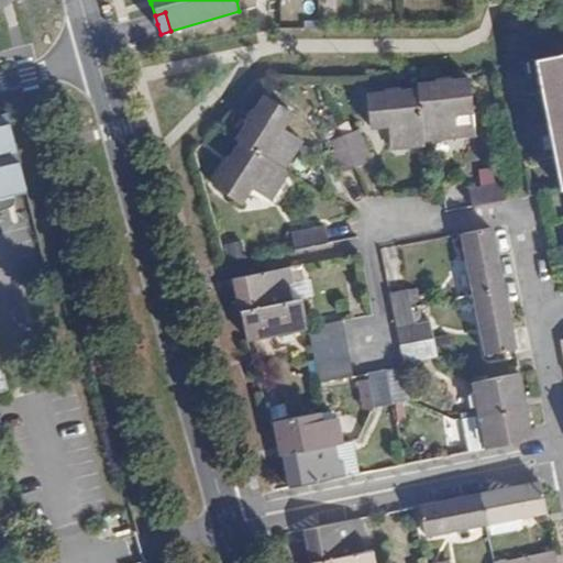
[(562,52),(534,58),(541,90),(562,85),(562,52)]
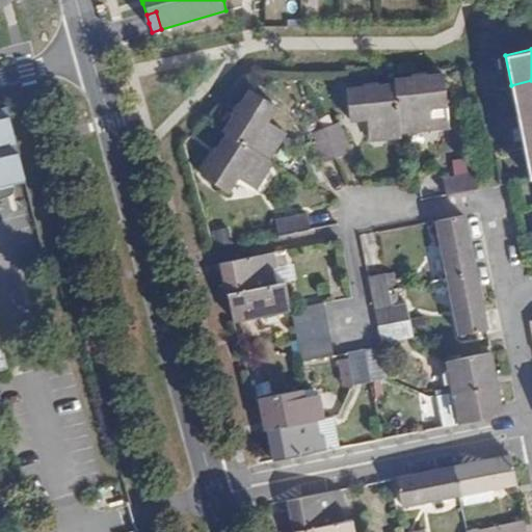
[(409,78),(394,79),(395,84),(399,130),(431,127),(429,105),(447,103),(444,75),(427,76),(427,74),(409,75),(409,78)]
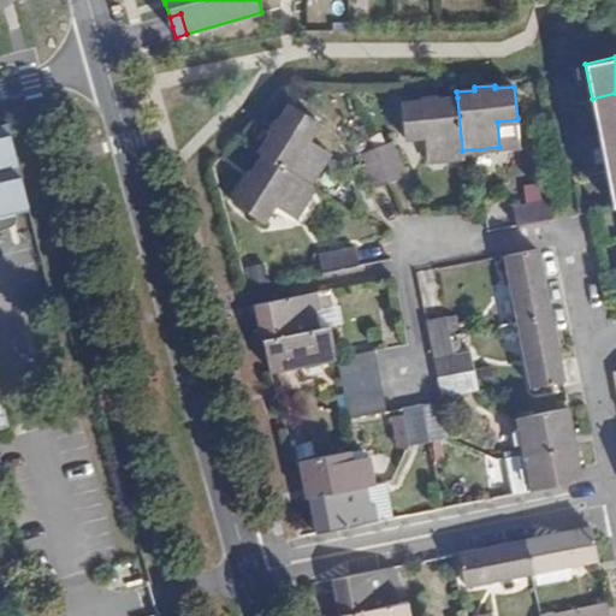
[(615,93),(592,99),(599,135),(615,131),(615,93)]
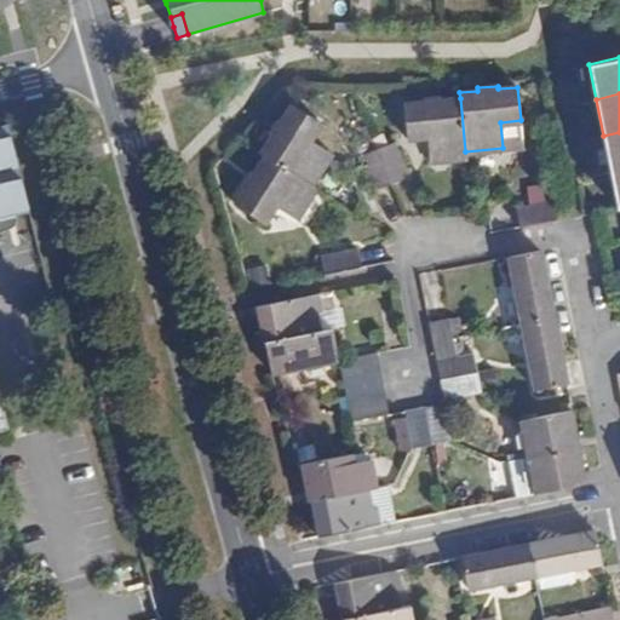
[(465,151),(460,98),(440,99),(438,98),(423,99),(422,103),(403,103),(407,138),(426,137),(428,161),(465,158),(465,151)]
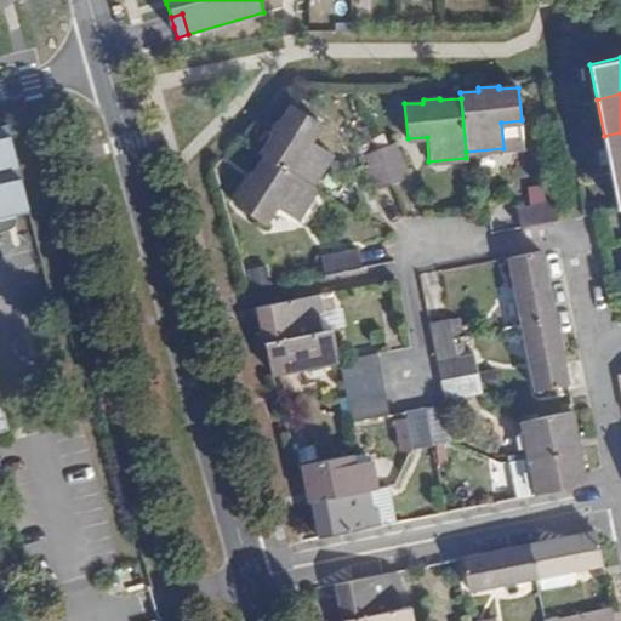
[(272,136),(260,152),(266,155),(312,184),(332,153),(311,140),(320,123),(291,103),(281,120),(278,120),(269,134),(272,136)]
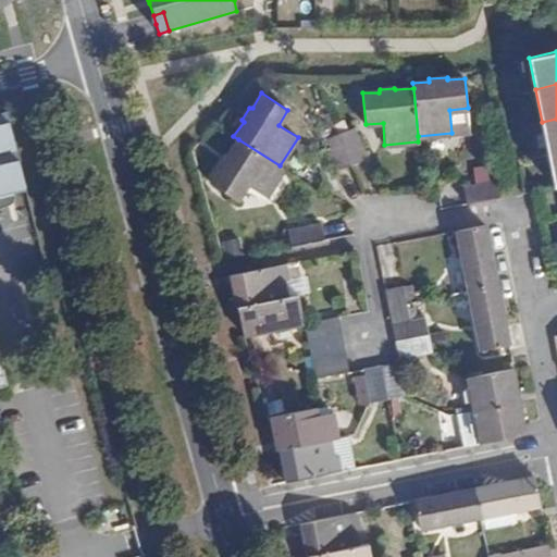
[(0,196),(24,190),(5,113),(0,114),(0,196)]
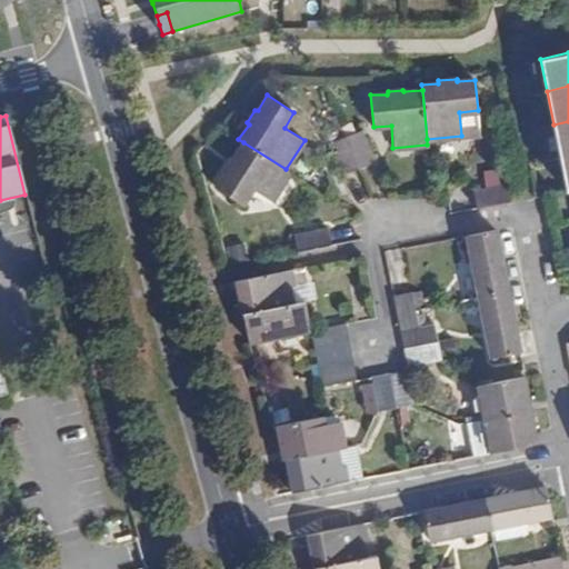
[(568,121),(553,125),(560,159),(568,156),(568,121)]
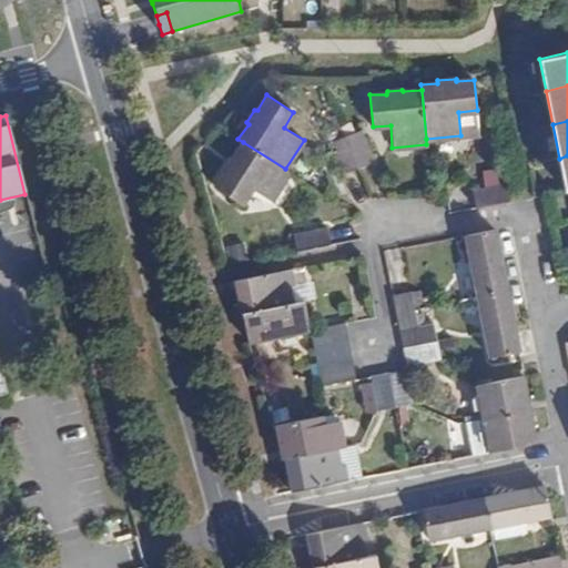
[(362,130),(344,135),(356,166),(373,161),(362,130)]
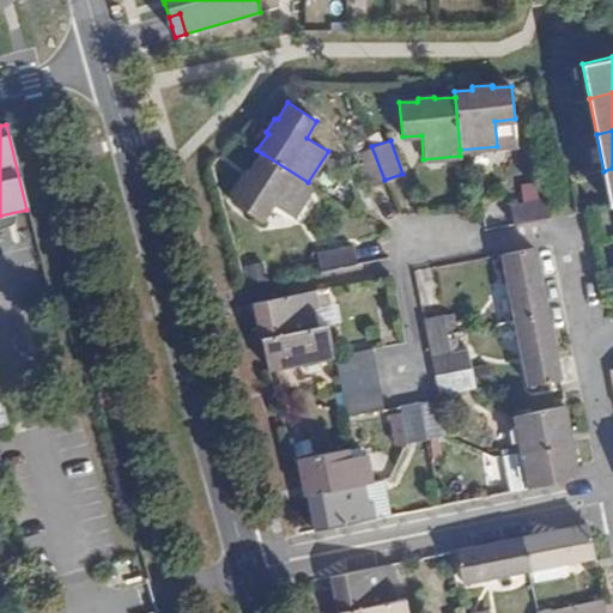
[(384,180),(371,146),(354,153),(366,187),(384,180)]
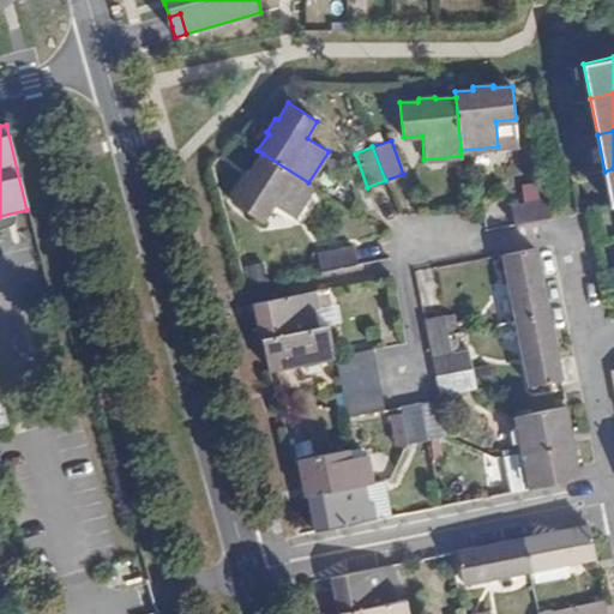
[(308,182),(263,154),(252,170),(250,170),(240,184),(242,186),(233,202),(260,220),(271,204),(293,216),(313,186),(308,182)]
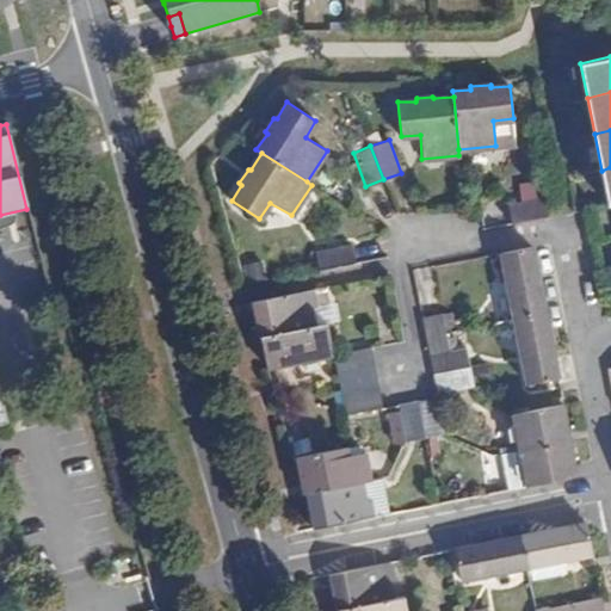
[(549,215),(547,207),(545,197),(544,196),(507,203),(510,222),(549,215)]
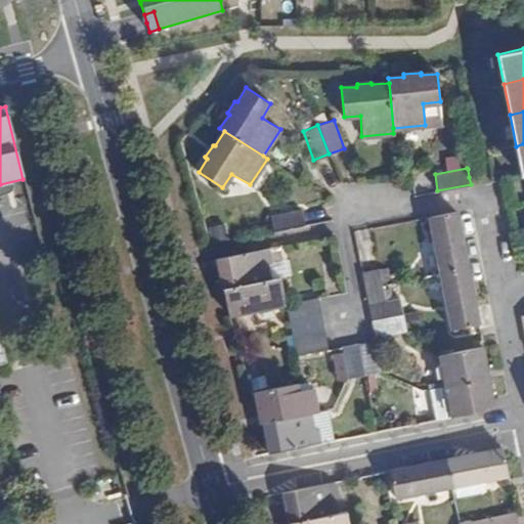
[(271,215),(274,231),(305,225),(301,209),(271,215)]
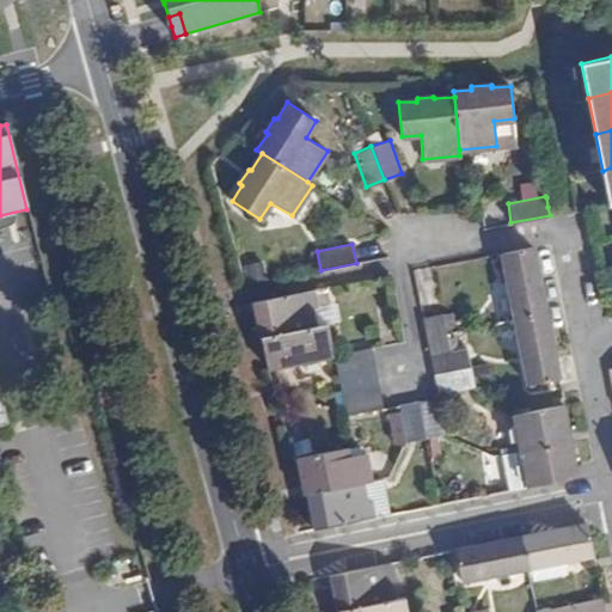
[(502,254),(515,318),(546,312),(533,246),(502,254)]
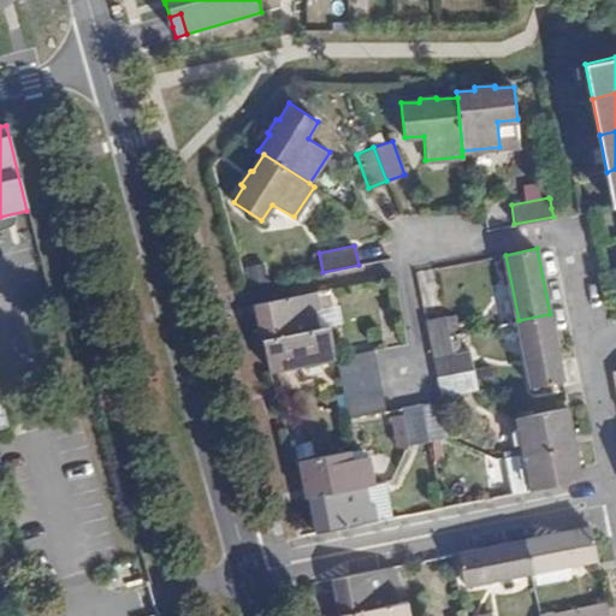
[(261,341),(264,339),(319,329),(315,309),(319,308),(314,291),(254,303),(261,341)]
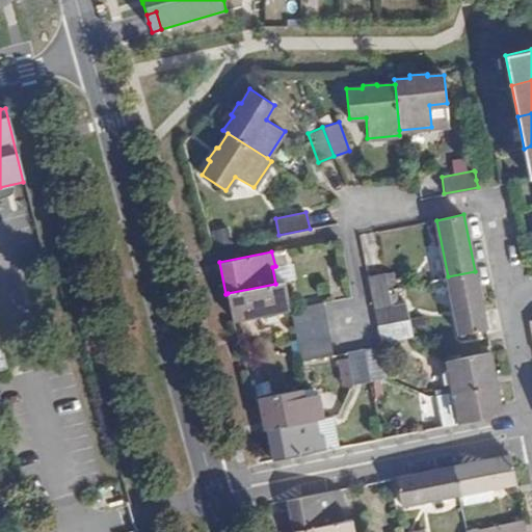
[(459,334),(486,329),(475,271),(448,276),(459,334)]
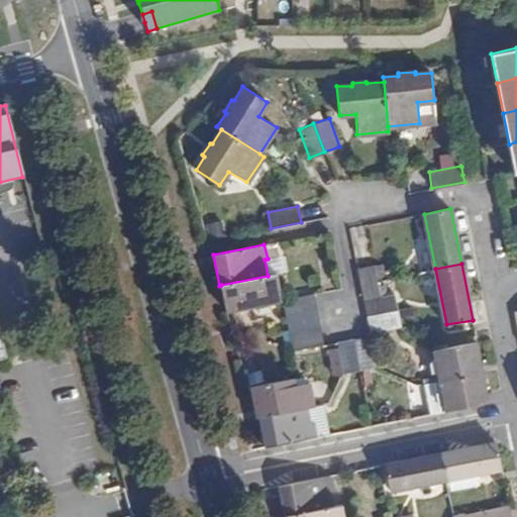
[(381,265),(373,266),(376,275),(383,273),(381,265)]
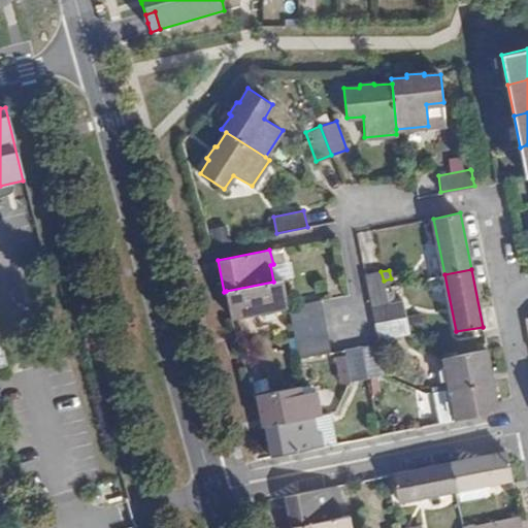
[(365,274),(371,306),(388,302),(386,292),(385,287),(384,281),(381,271),(365,274)]
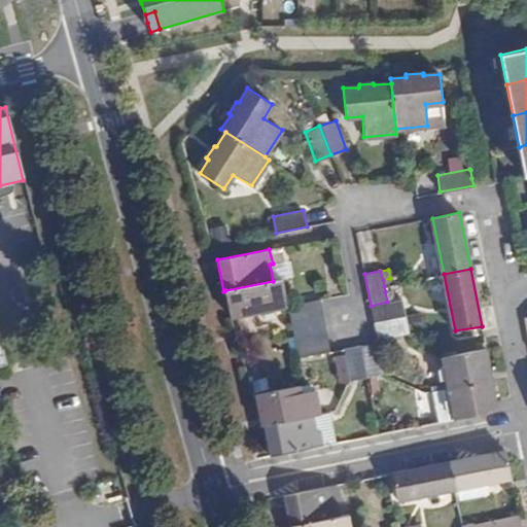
[(225,290),(231,316),(287,305),(282,279),(273,281),(225,290)]
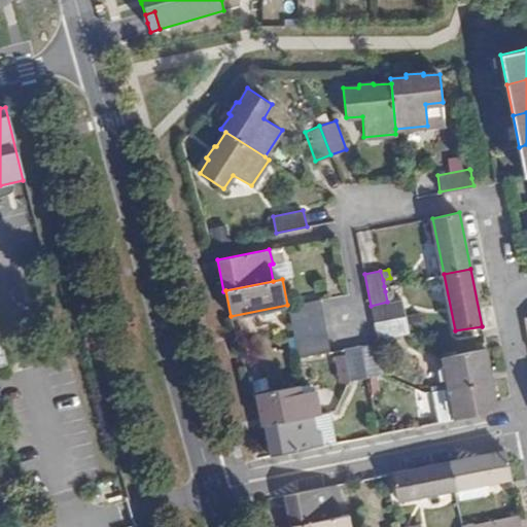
[(387,302),(394,301),(392,290),(385,291),(387,302)]
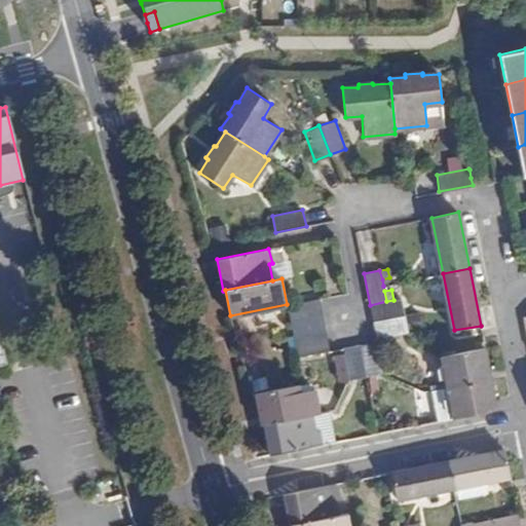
[(318,298),(287,304),(291,322),(322,315),(318,298)]
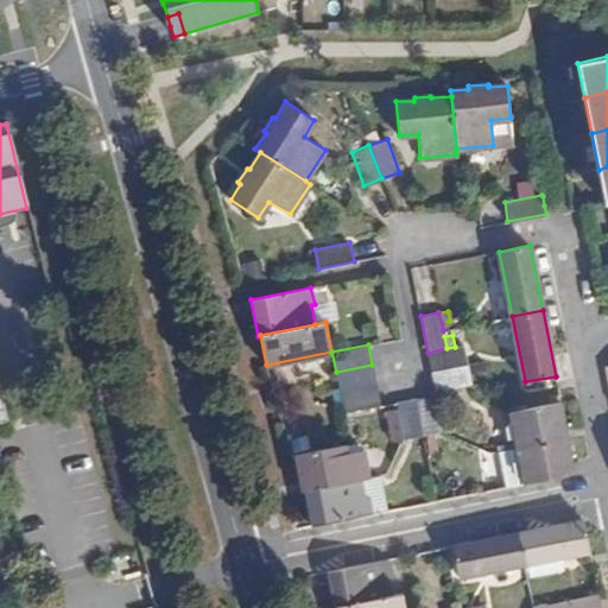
[(428,353),(431,372),(467,365),(463,346),(455,347),(447,348),(428,353)]
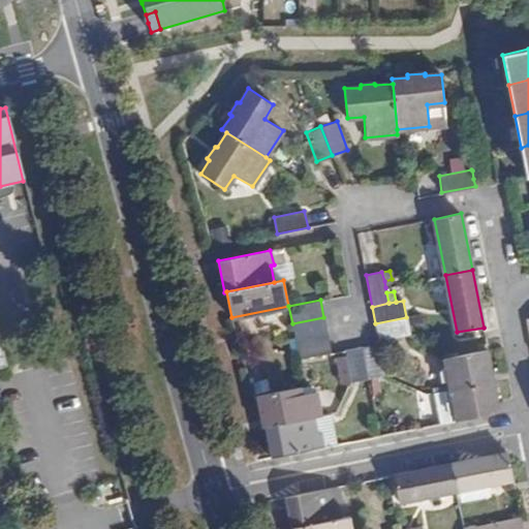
[(323,317),(292,323),(296,340),(327,334),(323,317)]
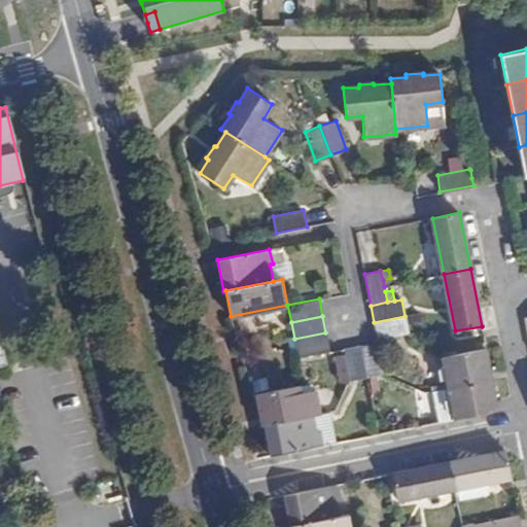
[(374,322),(378,339),(408,334),(405,316),(374,322)]
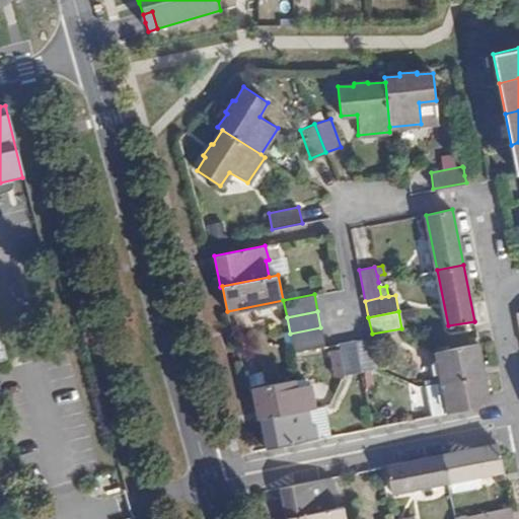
[(0,327),(0,363),(8,361),(0,327)]
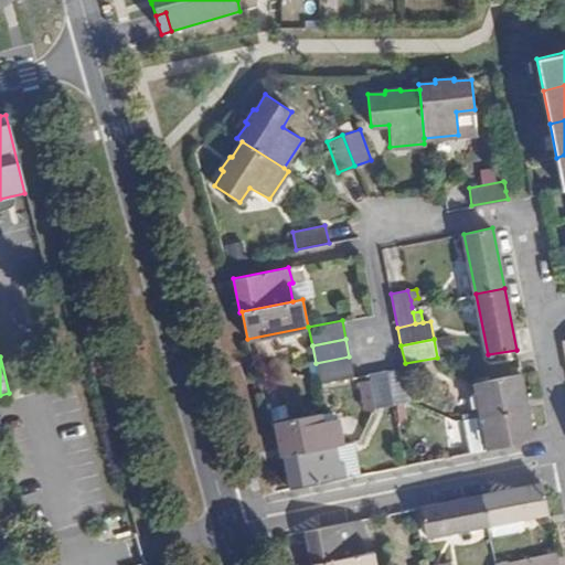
[(316,363),(320,382),(353,376),(349,356),(316,363)]
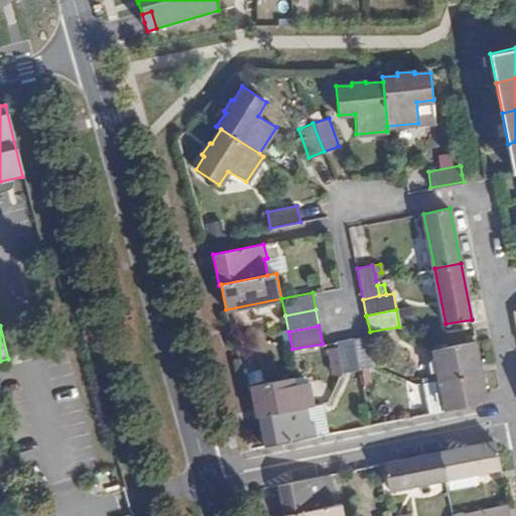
[(353,338),(358,368),(374,365),(368,336),(353,338)]
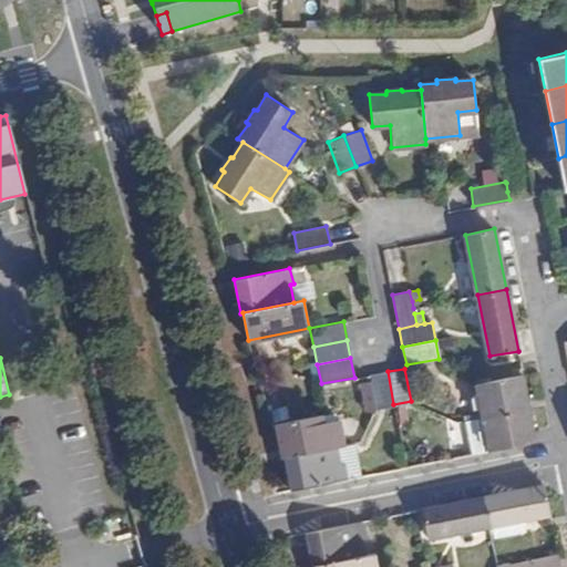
[(377,408),(393,404),(388,371),(371,374),(372,381),(377,408)]
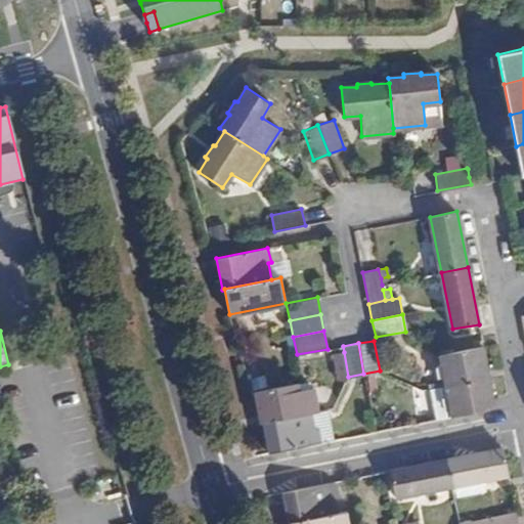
[(444,386),(489,377),(483,346),(438,355),(444,386)]
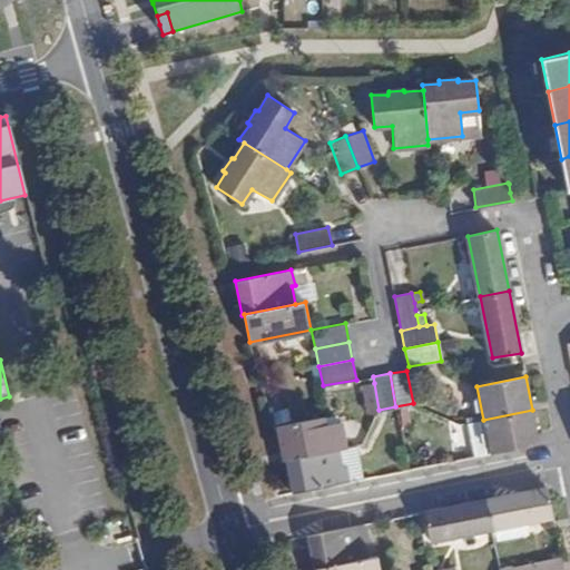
[(375,416),(379,410),(374,383),(364,385),(369,413),(375,416)]
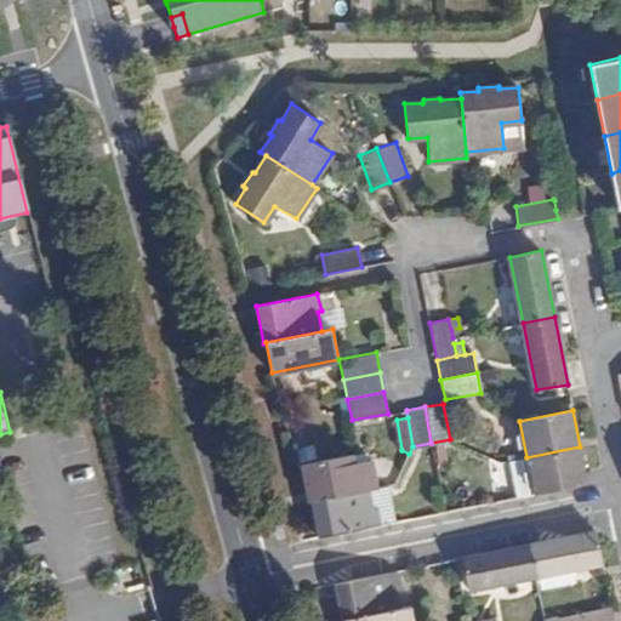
[(527,457),(535,493),(586,483),(580,446),(527,457)]
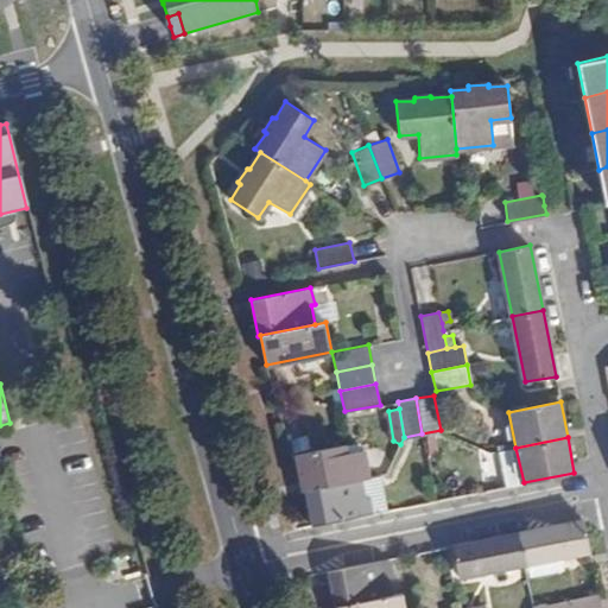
[(344,444),(296,454),(303,489),(304,489),(352,480),(346,450),(344,444)]
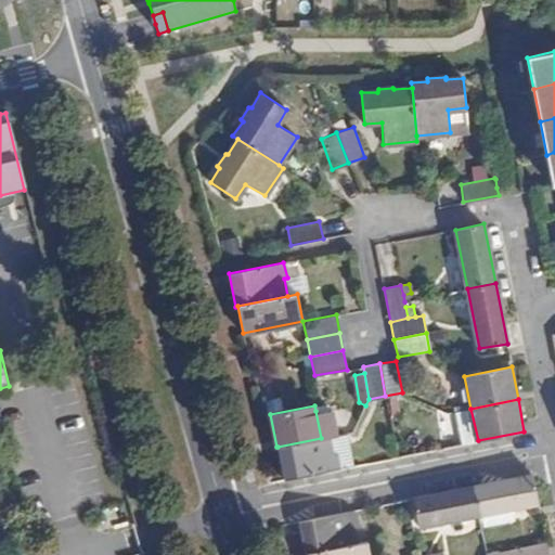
[(315,411),(321,438),(331,437),(337,436),(332,409),(315,411)]
